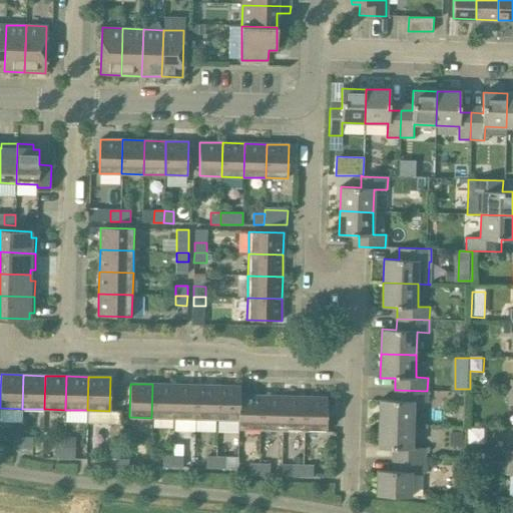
[(151,418),(173,418),(174,385),(152,384),(151,418)]
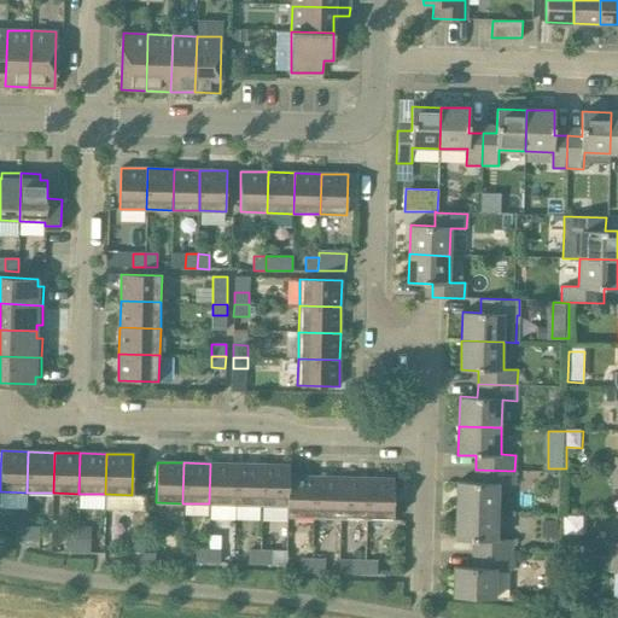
[(209,503),(235,505),(237,464),(210,464),(209,503)]
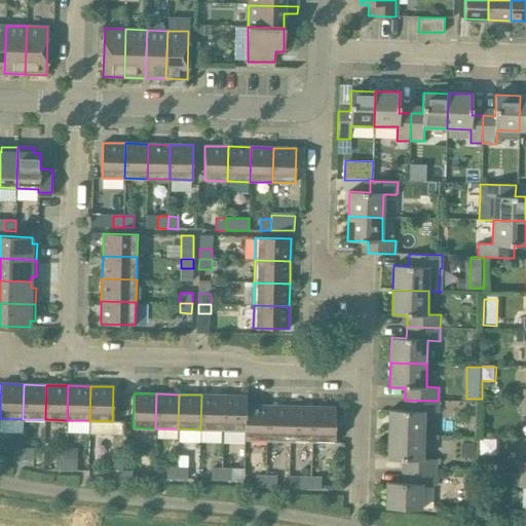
[(200,429),(223,430),(223,396),(201,395),(200,429)]
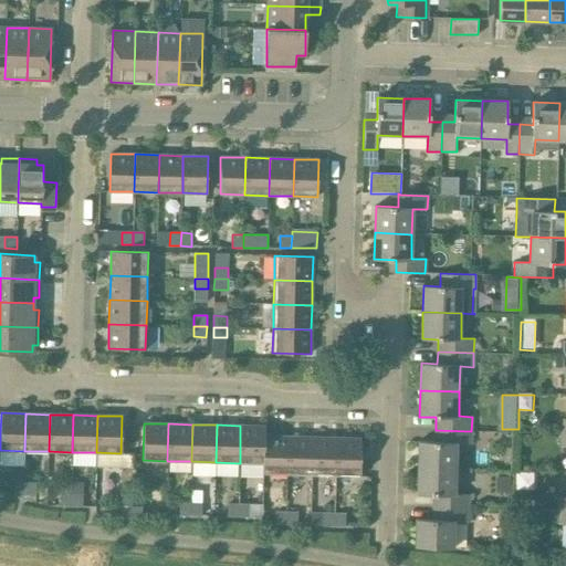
[(240,426),(240,463),(263,463),(264,437),(265,437),(265,426),(240,426)]
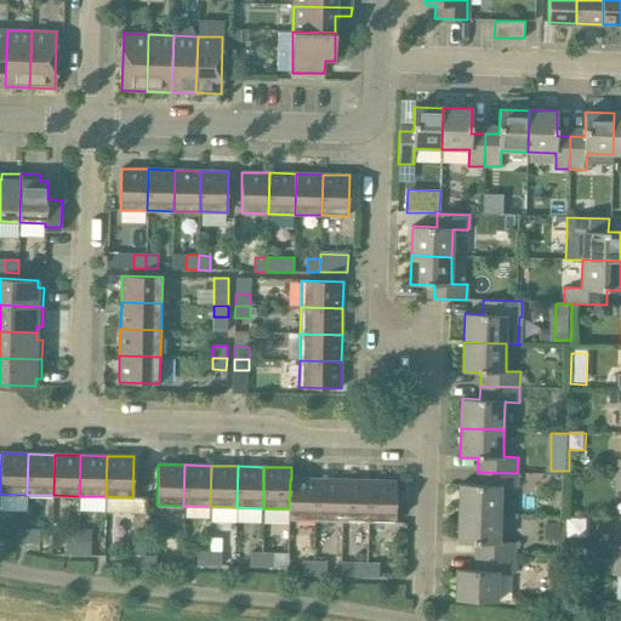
[(517,488),(517,473),(478,472),(477,484),(459,484),(459,514),(501,516),(502,488),(517,488)]
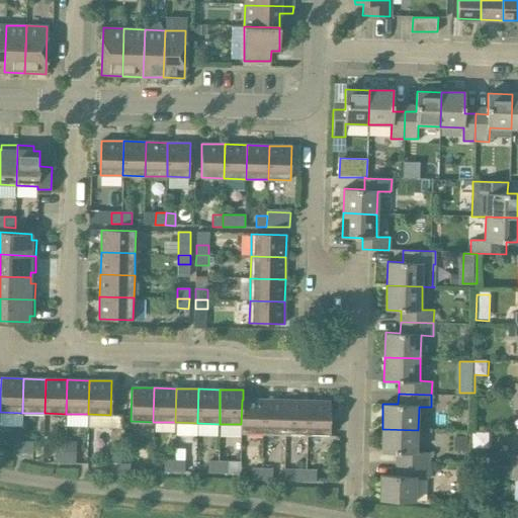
[(264,400),(243,400),(242,400),(241,424),(240,433),(263,434),(264,400)]
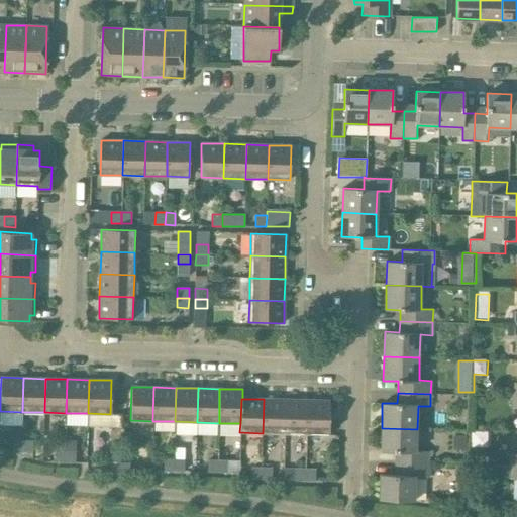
[(285,433),(285,400),(264,399),(263,433),(285,433)]
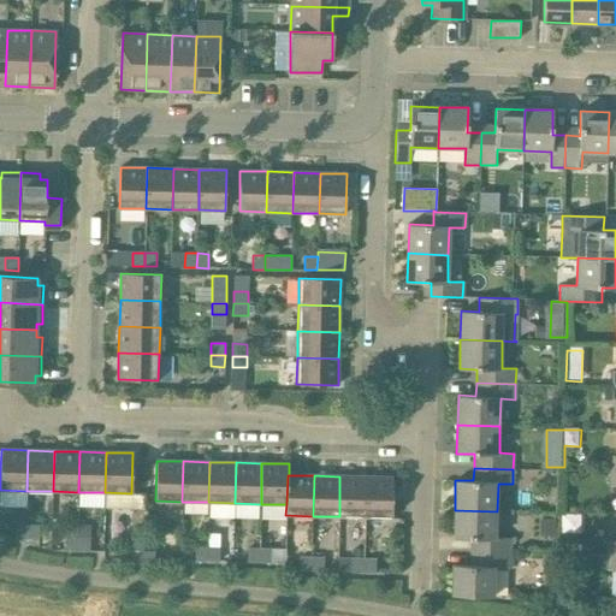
[(365,517),(366,477),(339,477),(339,516),(365,517)]
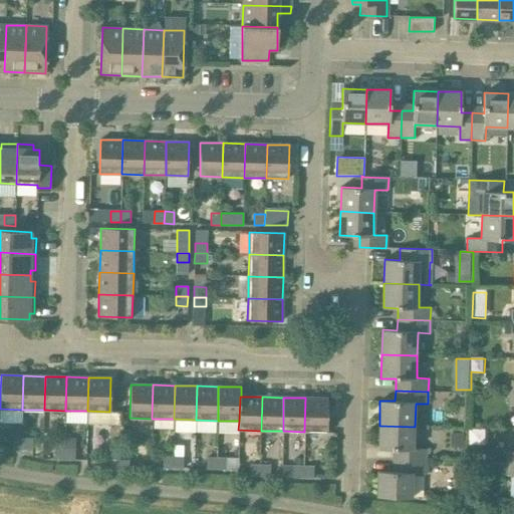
[(327,399),(305,398),(304,432),(326,432),(327,399)]
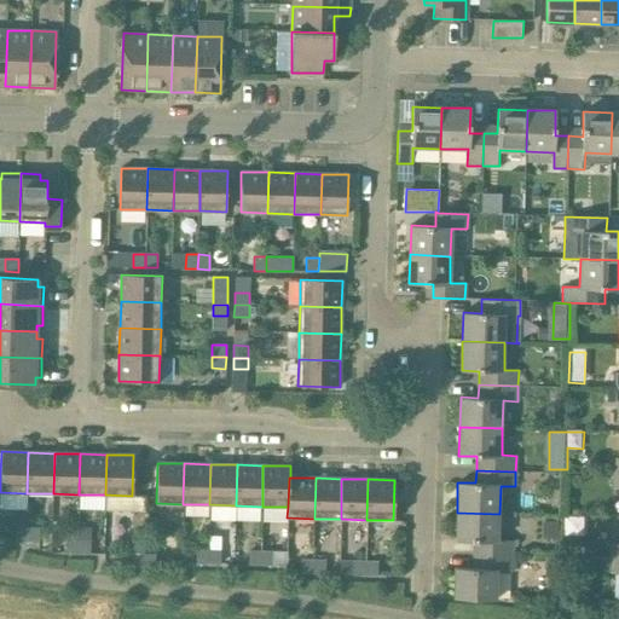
[(474,555),(513,556),(513,541),(498,541),(499,514),(457,513),(456,541),(474,541),(474,555)]
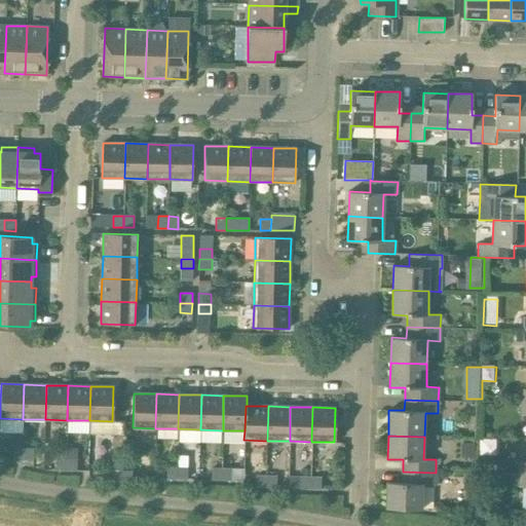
[(13,447),(13,460),(22,460),(22,447),(22,437),(13,437),(13,447)]
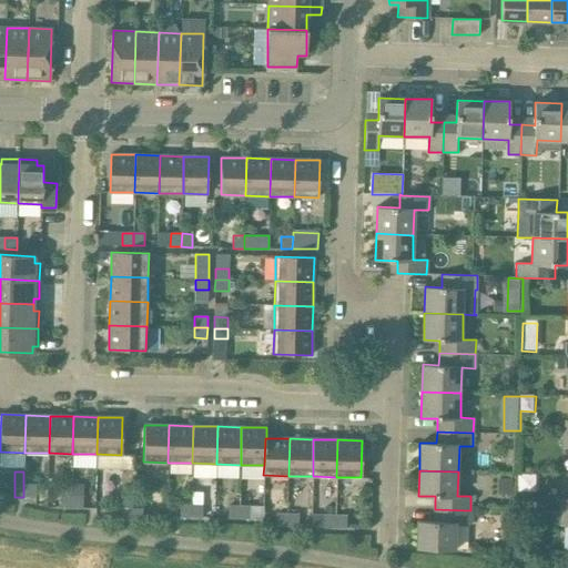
[(23,483),(23,497),(36,497),(37,484),(23,483)]
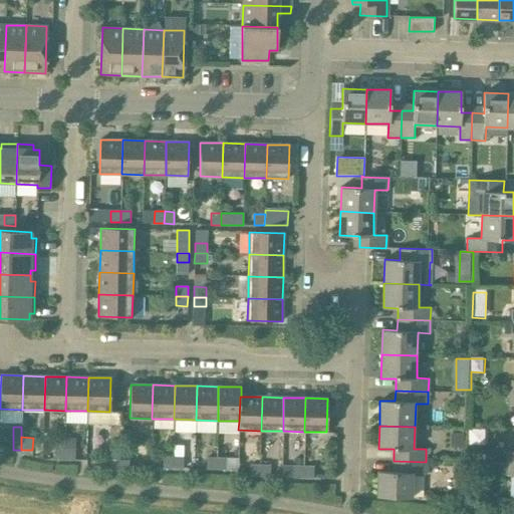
[(64,448),(64,460),(74,460),(75,439),(65,439),(64,448)]
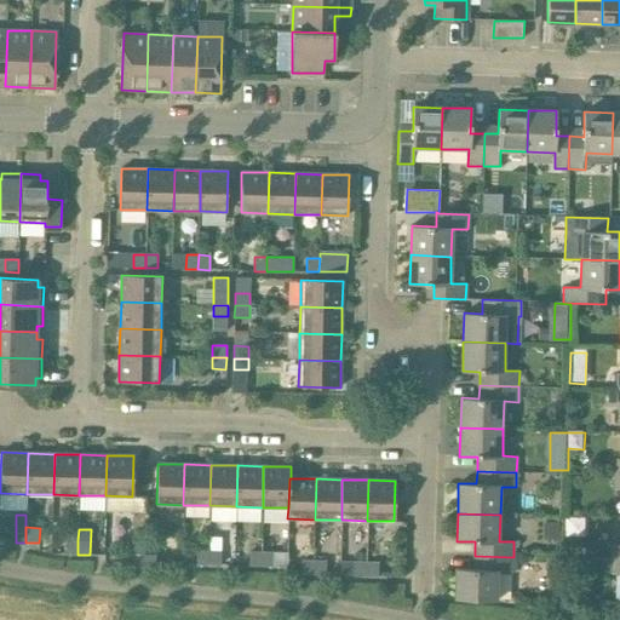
[(65,555),(78,555),(78,540),(67,539),(65,555)]
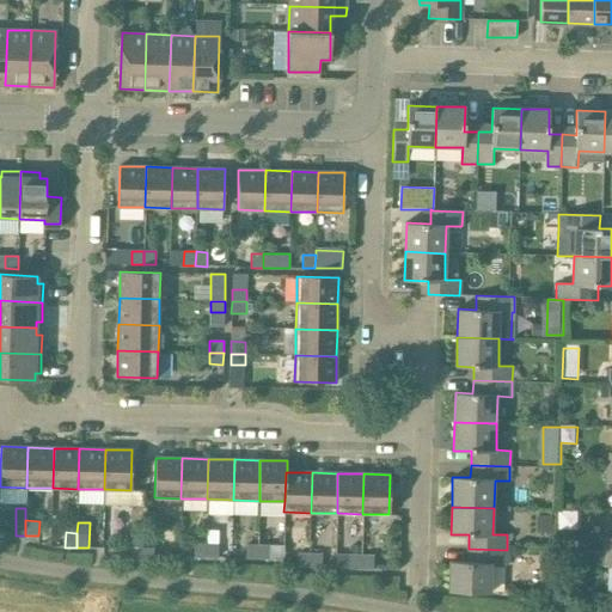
[(194,557),(206,558),(206,543),(195,543),(194,557)]
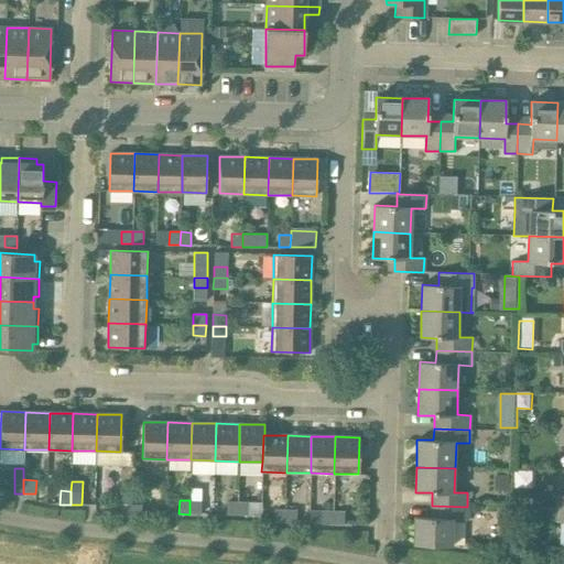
[(202,501),(190,500),(190,514),(201,514),(202,501)]
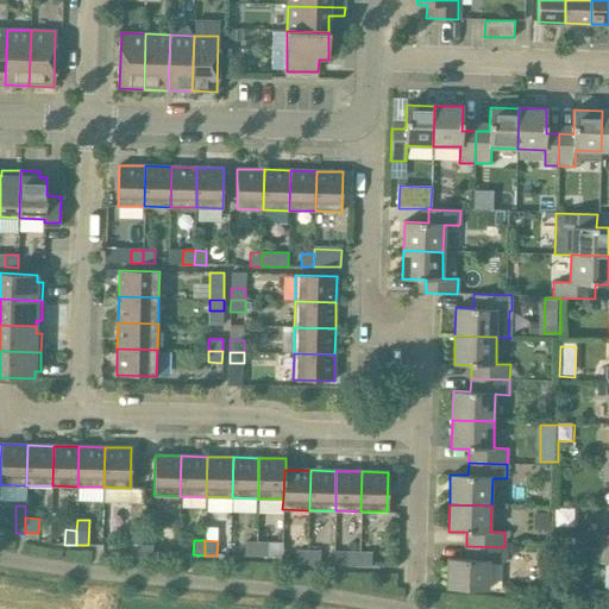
[(256,557),(257,541),(245,541),(245,556),(256,557)]
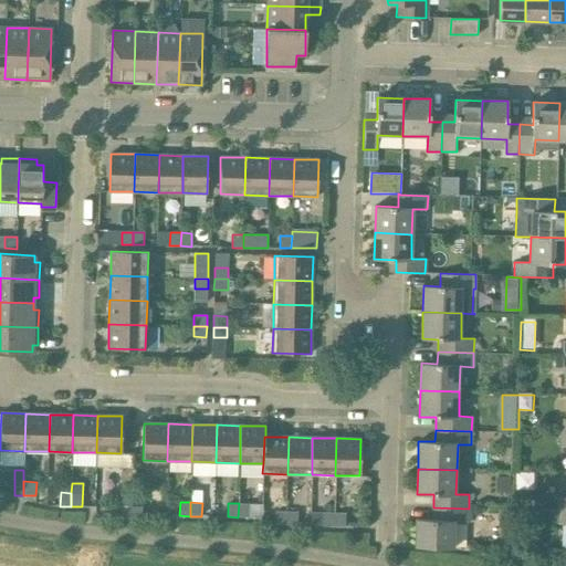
[(239,503),(238,517),(249,517),(250,504),(239,503)]
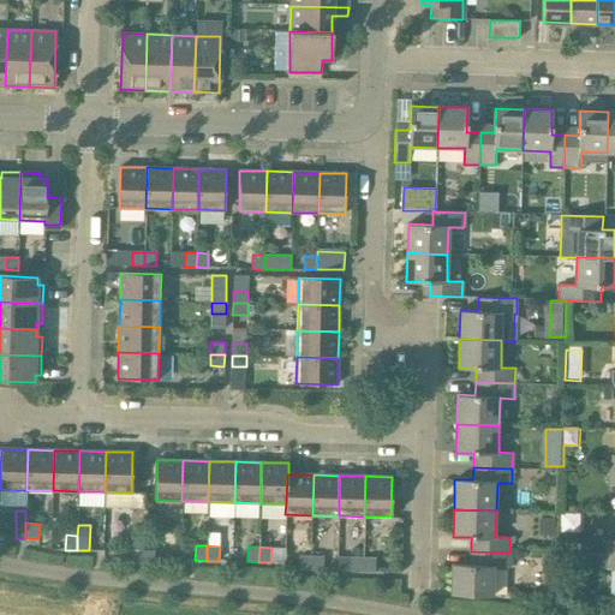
[(142,565),(143,550),(130,550),(130,565),(142,565)]
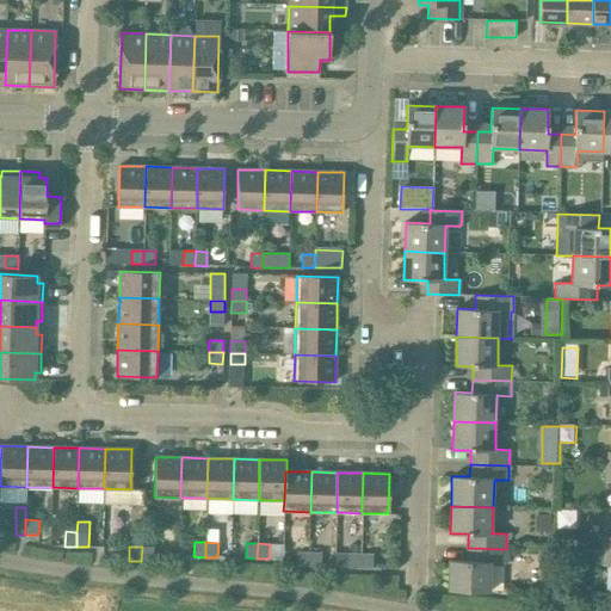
[(142,547),(141,561),(153,562),(154,547),(142,547)]
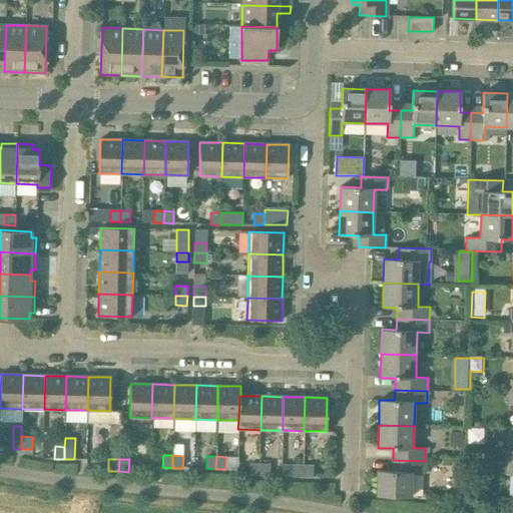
[(424,473),(425,461),(393,460),(392,471),(377,470),(376,496),(412,497),(413,473),(424,473)]
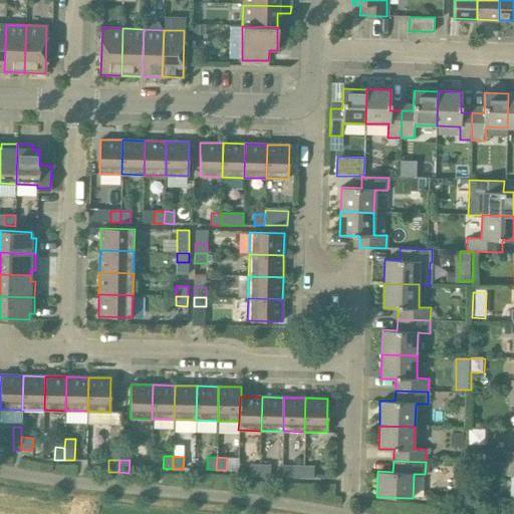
[(260,477),(260,465),(251,464),(250,477),(260,477)]
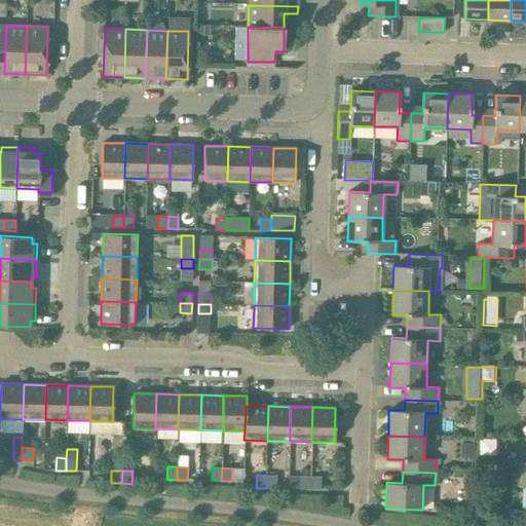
[(276,476),(266,476),(266,488),(276,488),(276,476)]
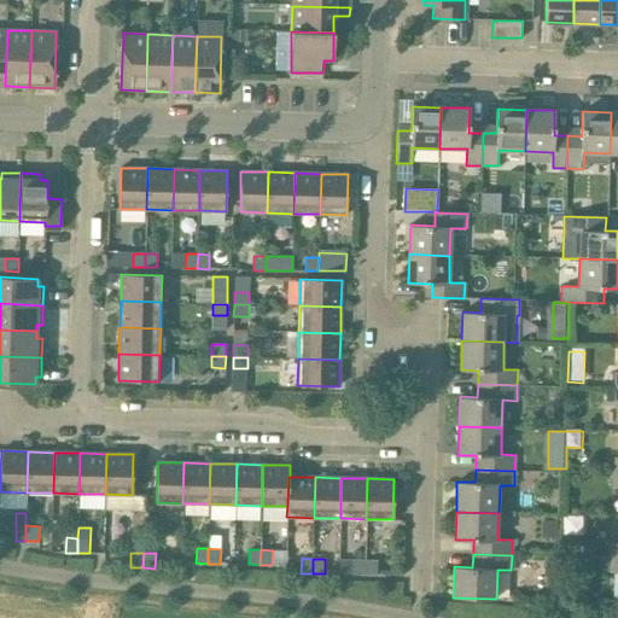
[(353,575),(365,575),(365,560),(354,559),(353,575)]
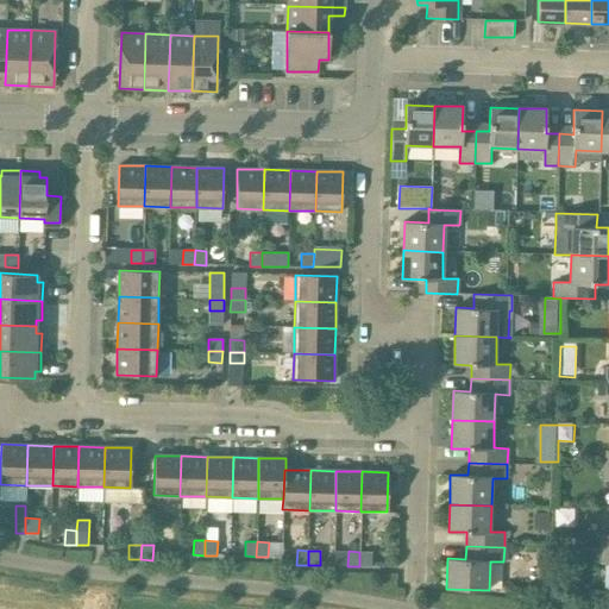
[(359,552),(359,566),(371,566),(371,552),(359,552)]
